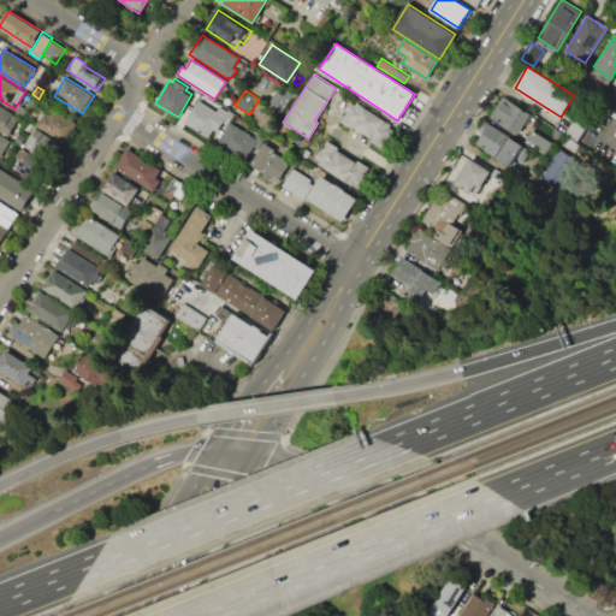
[(503,96),(532,113),(519,135),(490,117),(503,96)]
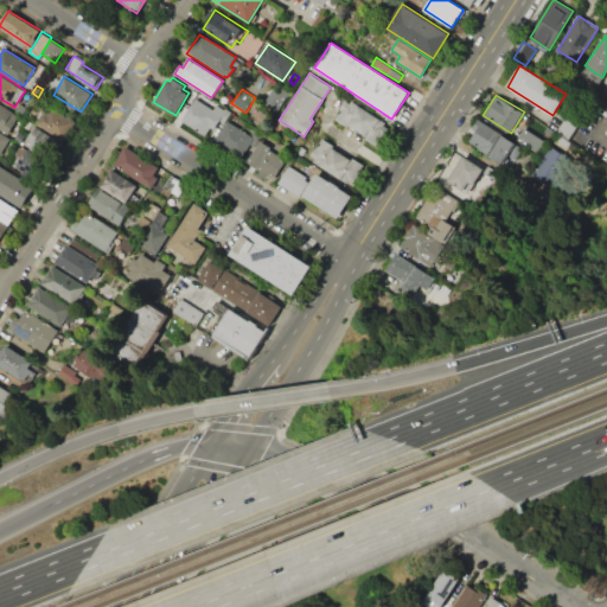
[(31,103),(34,96),(44,102),(40,109),(31,103)]
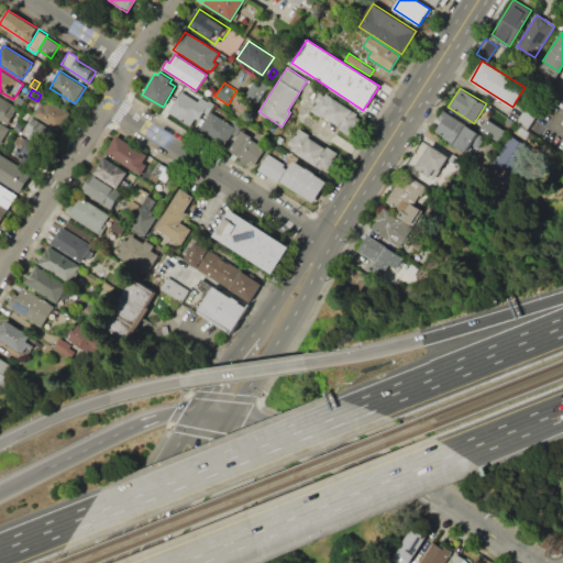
[(169,112),(181,91),(198,102),(201,97),(209,102),(198,121),(195,119),(190,127),(181,121),(183,120),(169,112)]
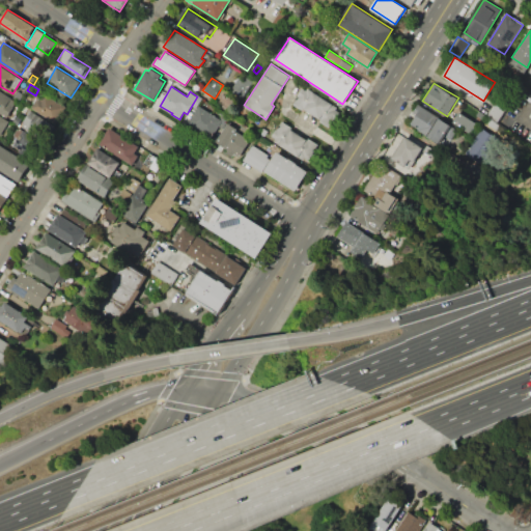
[(308,88),(337,107),(336,110),(339,112),(329,128),(319,121),(320,119),(304,108),(302,111),(291,104),(302,88),(306,91),(308,88)]
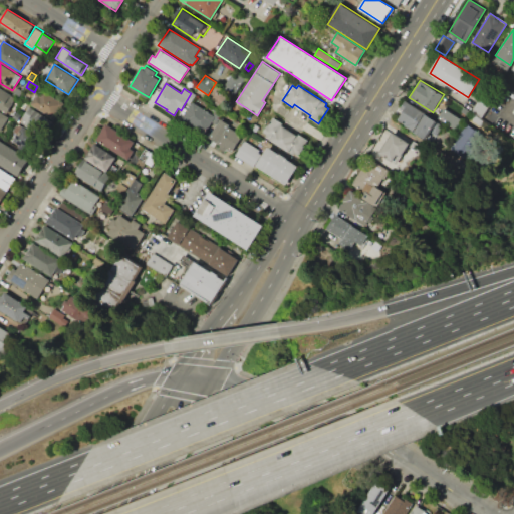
[(0,87),(0,107),(8,113),(16,97),(0,87)]
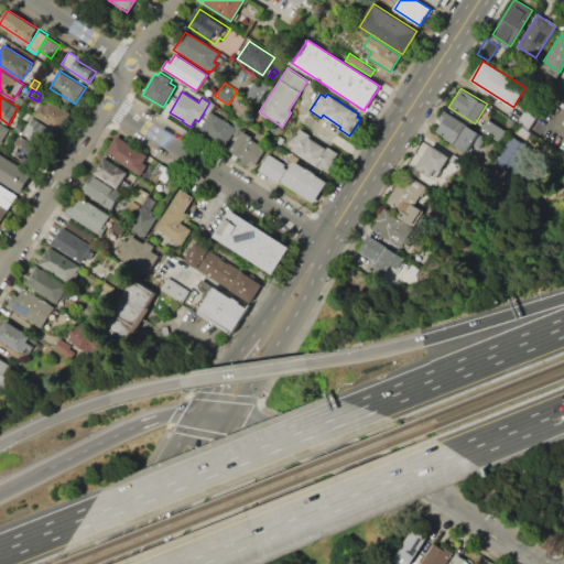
[(14,104),(19,96),(24,99),(20,107),(14,104)]
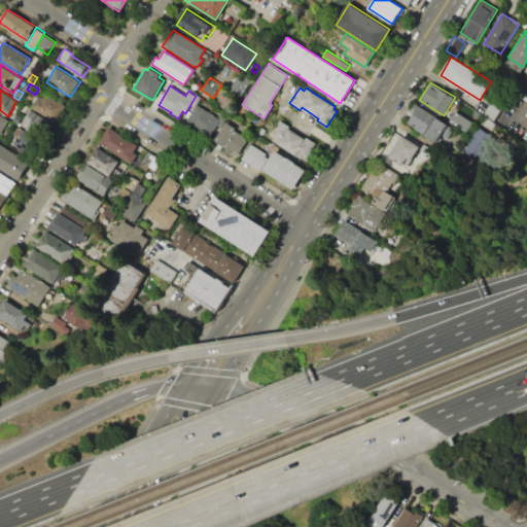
[(32,106),(38,97),(41,99),(44,93),(66,107),(56,123),(32,106)]
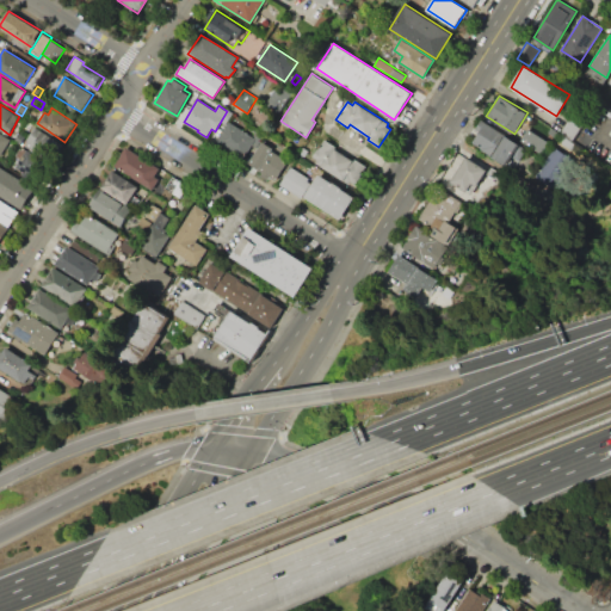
[(582,124),(572,141),(560,134),(571,117),(582,124)]
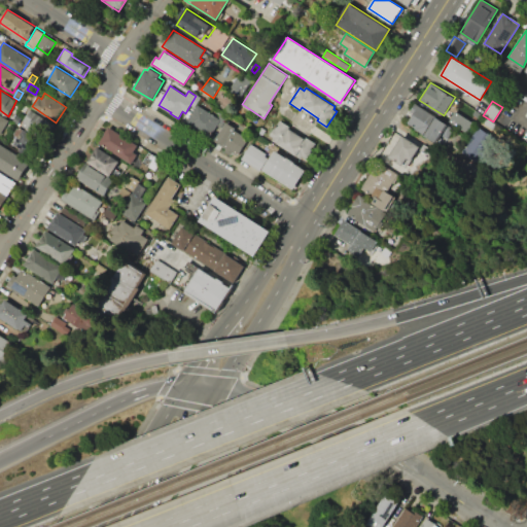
[(415,103),(435,116),(424,135),(414,129),(414,128),(408,124),(412,115),(409,113),(415,103)]
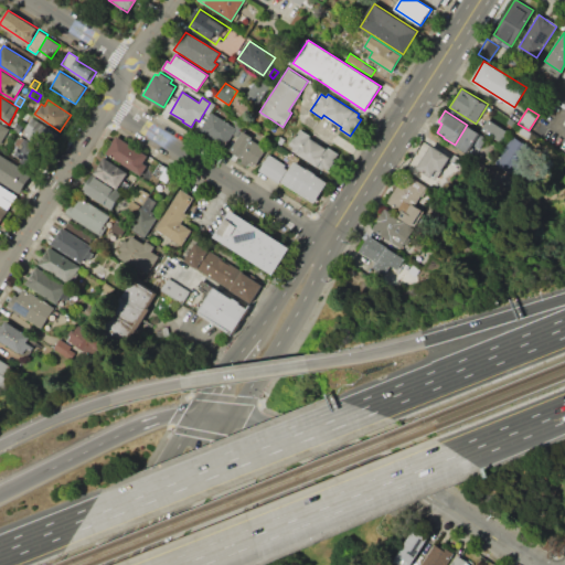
[(212,113),(235,128),(238,123),(244,126),(236,137),(233,135),(221,151),(198,135),(212,113)]
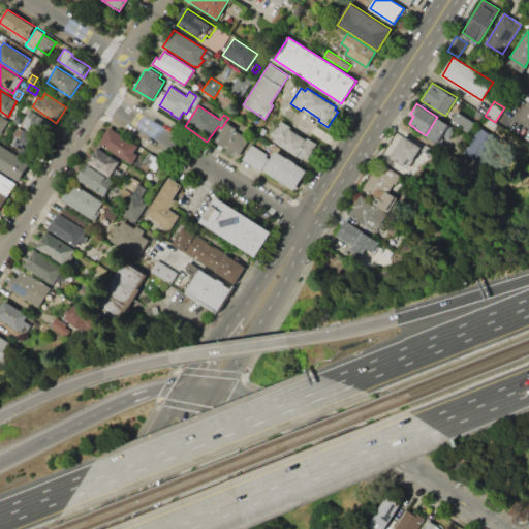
[(31,111),(22,125),(43,139),(54,124),(31,111)]
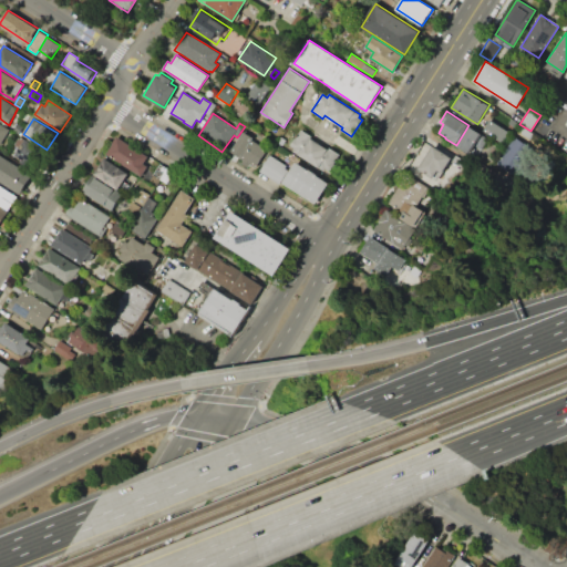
[(0,122),(0,144),(11,130),(0,122)]
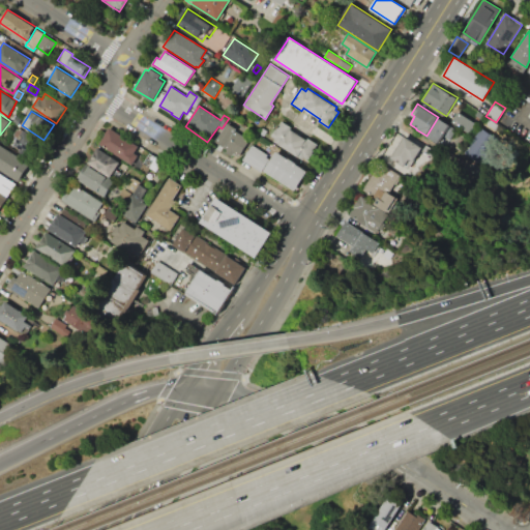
[(13,121),(18,115),(23,118),(19,125),(13,121)]
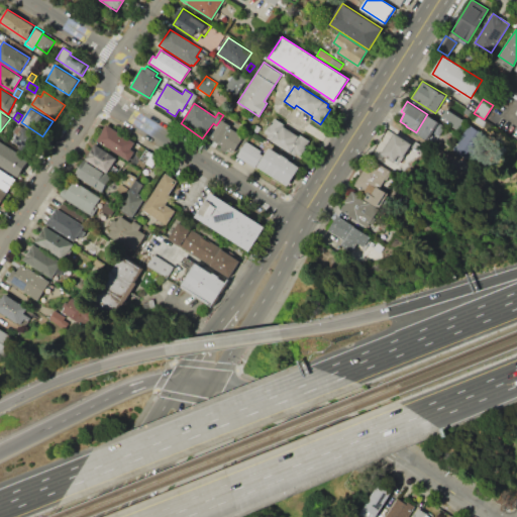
[(455,120),(450,128),(445,125),(436,119),(441,112),(455,120)]
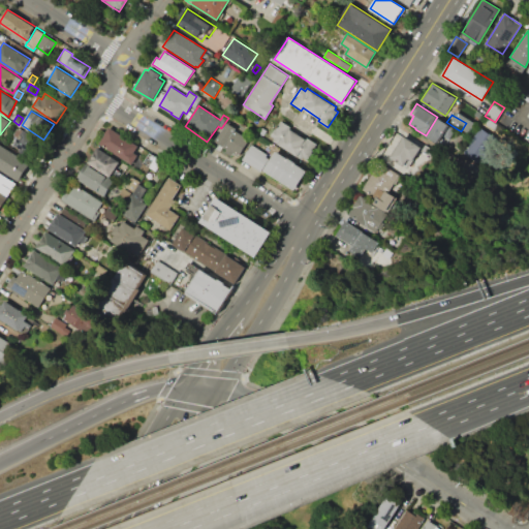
[(437,117),(446,122),(456,128),(448,139),(442,135),(438,144),(426,135),(437,117)]
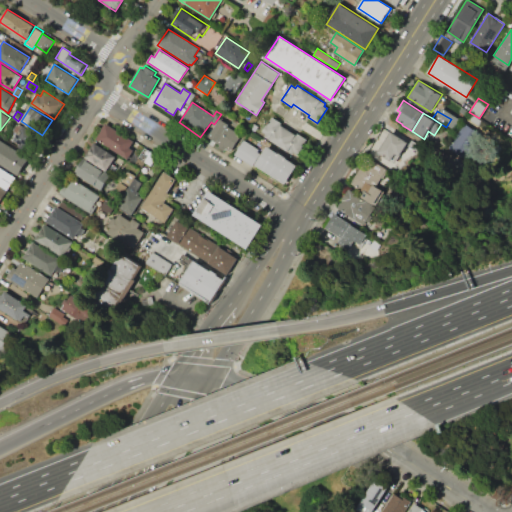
[(261,132),(271,116),(281,122),(280,124),(296,135),(297,133),(307,139),(297,155),(294,152),(292,155),(263,136),(265,134),(261,132)]
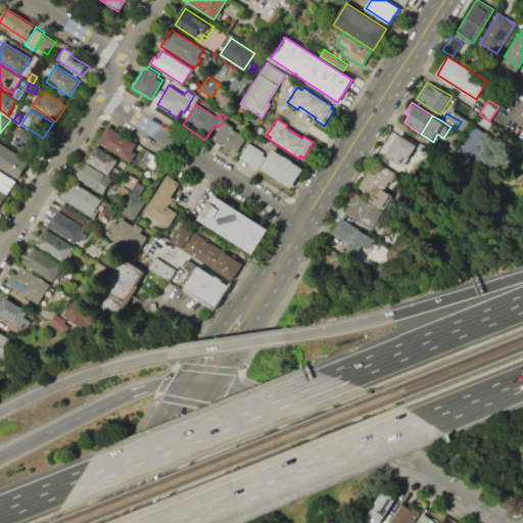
[(225,121),(234,127),(233,129),(246,138),(235,155),(230,152),(229,154),(223,151),(224,148),(211,140),(225,121)]
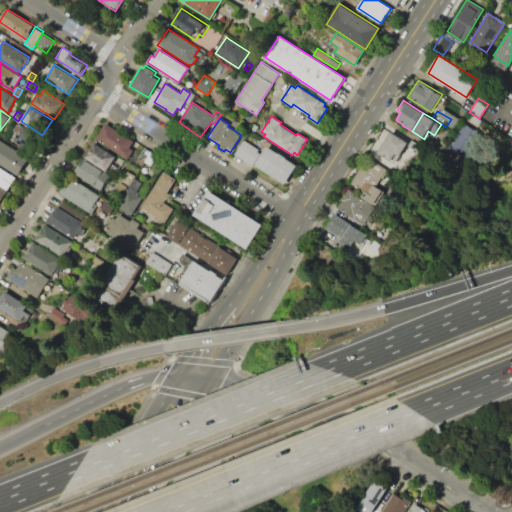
[(96,139),(105,123),(139,143),(129,159),(96,139)]
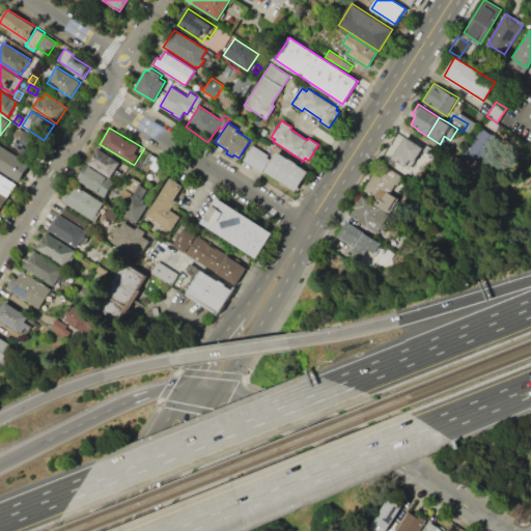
[(481,128),(498,138),(482,164),(466,154),(481,128)]
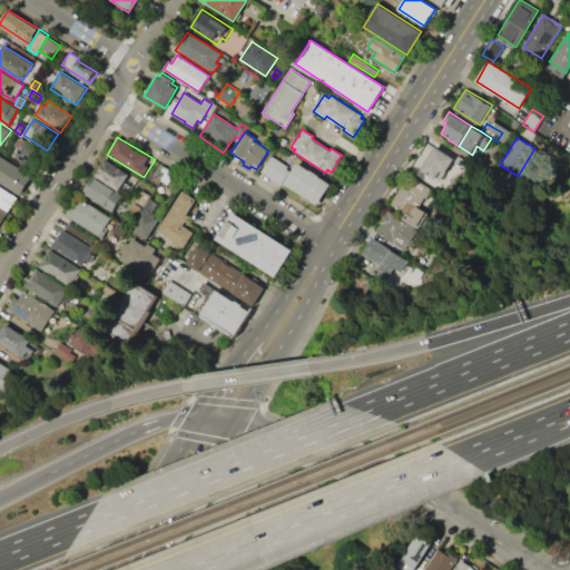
[(23,138),(52,157),(42,173),(13,154),(18,147),(16,146),(20,138),(22,139),(23,138)]
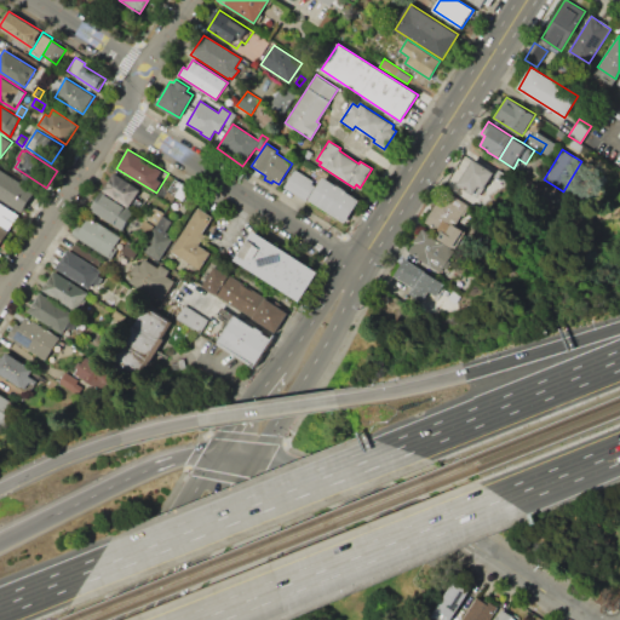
[(474,159),(494,172),(478,197),(458,185),(474,159)]
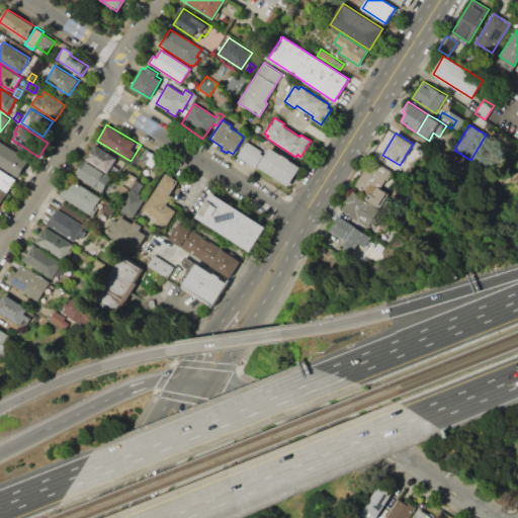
[(0,140),(0,164),(18,178),(30,160),(0,140)]
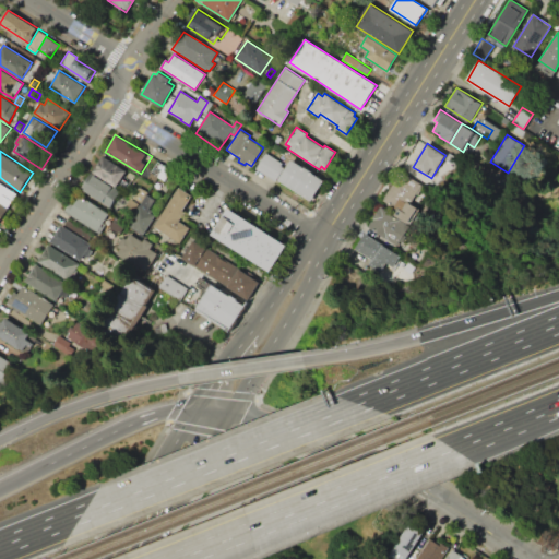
[(266,153),(282,163),(281,165),(285,168),(276,181),(257,168),(266,153)]
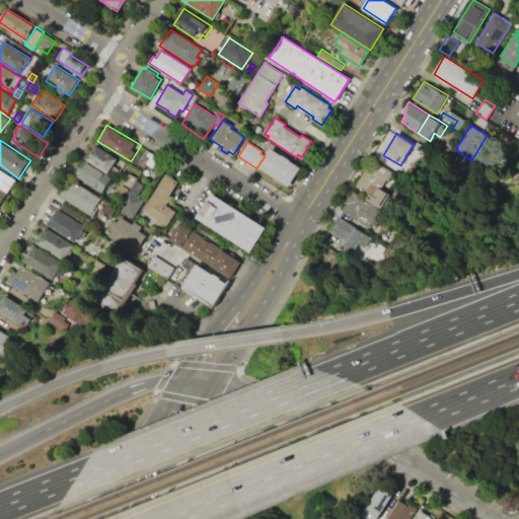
[(417,142),(427,148),(424,153),(414,147),(417,142)]
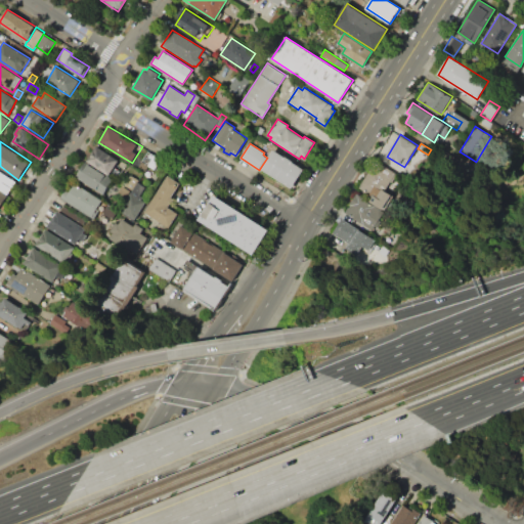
[(87,161),(96,146),(119,160),(110,175),(87,161)]
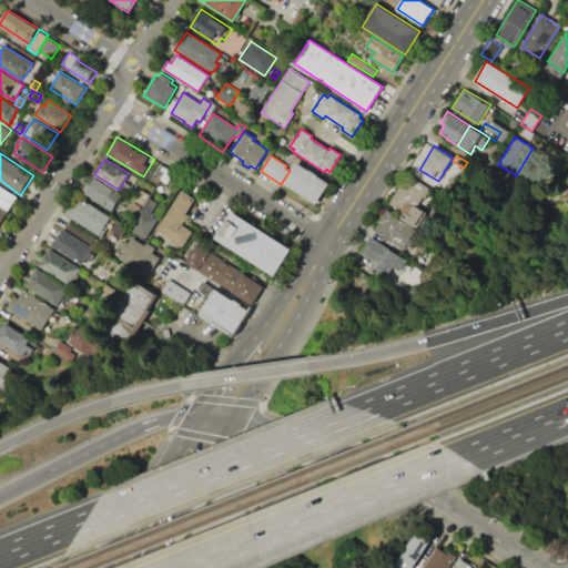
[(296,162),(330,184),(315,204),(283,183),(296,162)]
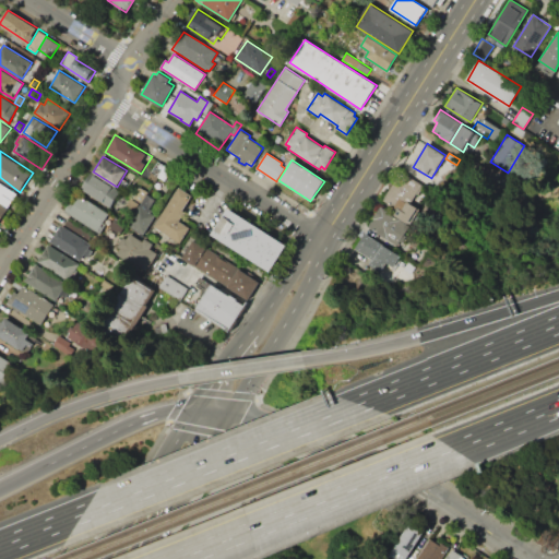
[(151,171),(157,162),(174,170),(167,181),(151,171)]
